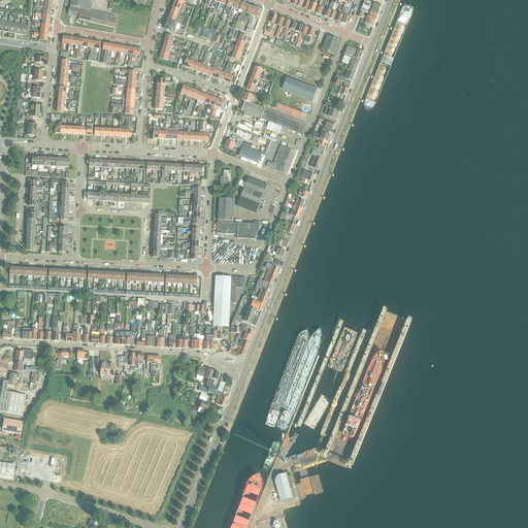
[(113,28),(116,19),(113,18),(114,17),(95,11),(94,13),(93,12),(93,11),(90,10),(90,12),(89,11),(89,10),(81,8),(84,0),(71,0),(70,5),(70,8),(69,7),(68,14),(78,18),(78,20),(113,28)]
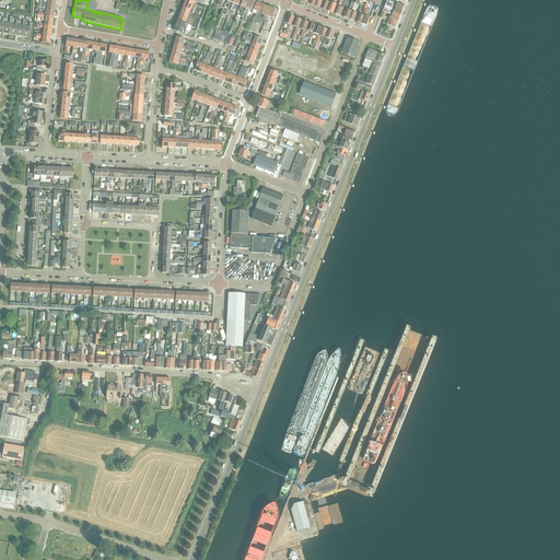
[(189,0),(186,0),(183,11),(193,15),(196,6),(199,6),(198,7),(206,10),(207,7),(203,6),(189,0)]
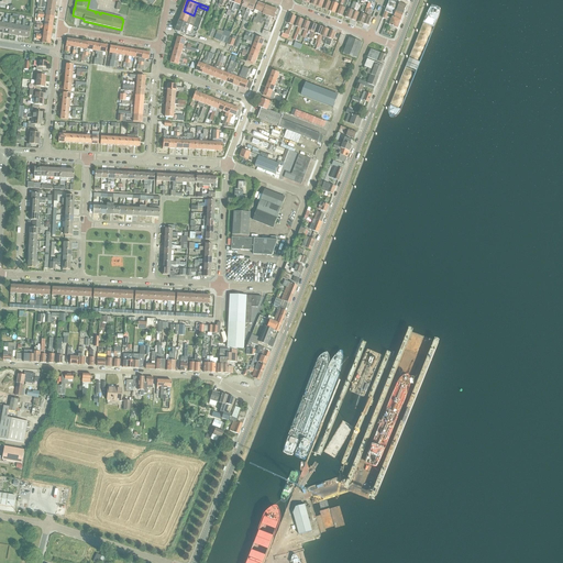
[(235,0),(232,11),(231,13),(234,14),(238,6),(240,6),(242,0),(235,0)]
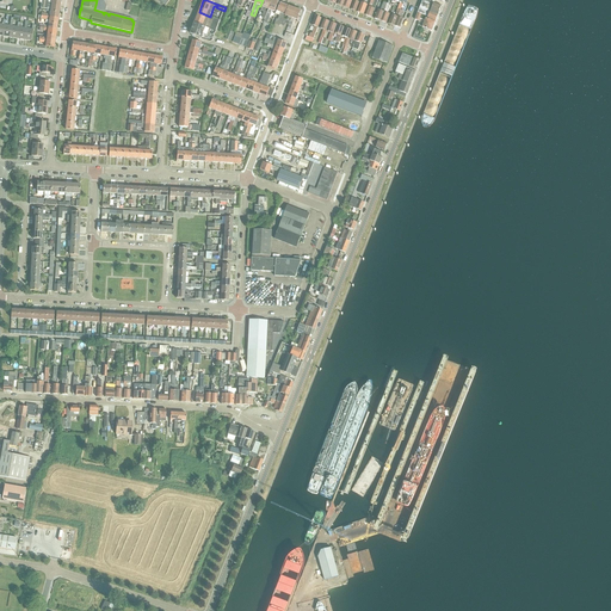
[(264,19),(265,19),(273,0),(271,0),(265,0),(261,11),(264,12),(264,16),(265,16),(264,19)]
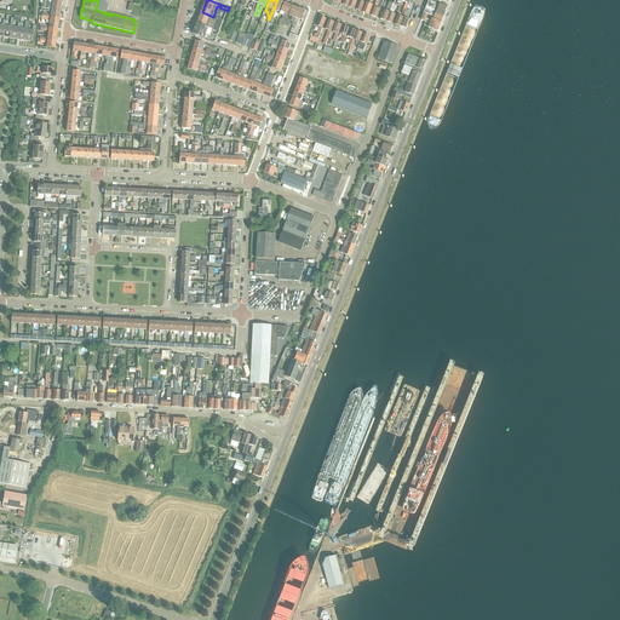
[(277,0),(269,19),(268,23),(271,24),(274,18),(276,11),(279,12),(282,3),(277,0)]
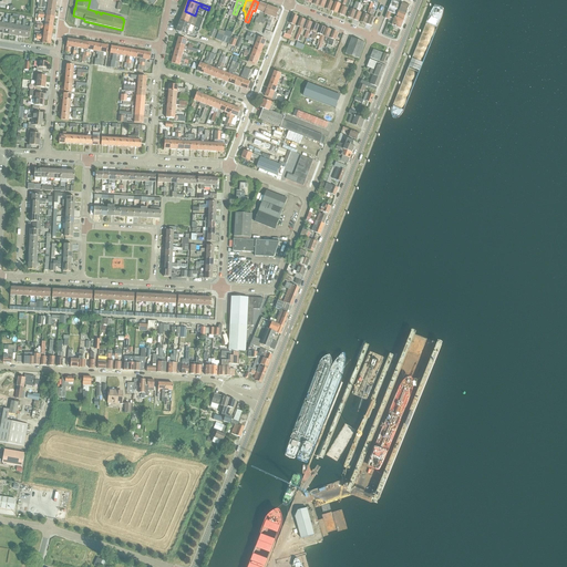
[(336,0),(331,11),(338,13),(341,6),(338,3),(339,0),(336,0)]
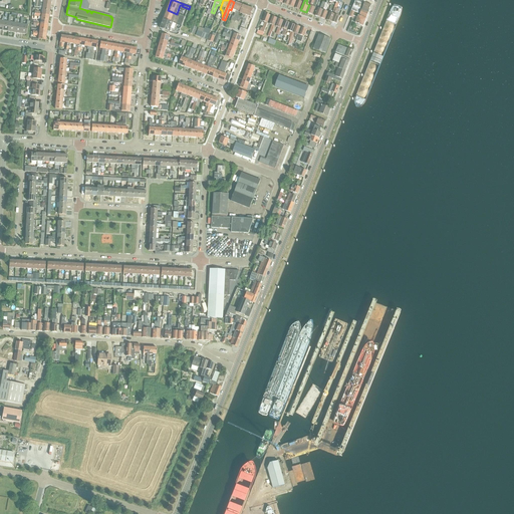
[(355,0),(352,8),(361,11),(359,16),(366,19),(371,5),(365,3),(365,0),(355,0)]
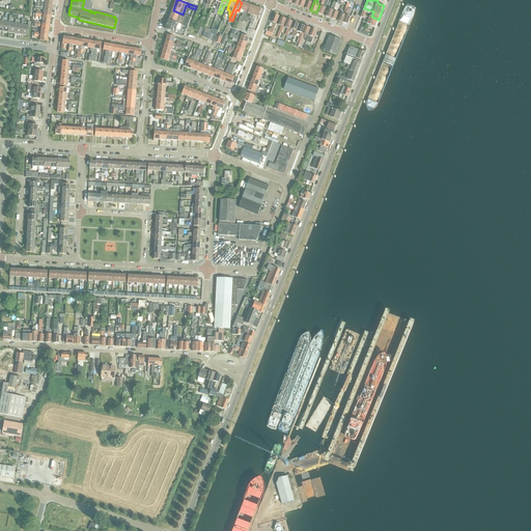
[(326,17),(331,19),(336,3),(334,1),(331,9),(329,8),(326,17)]
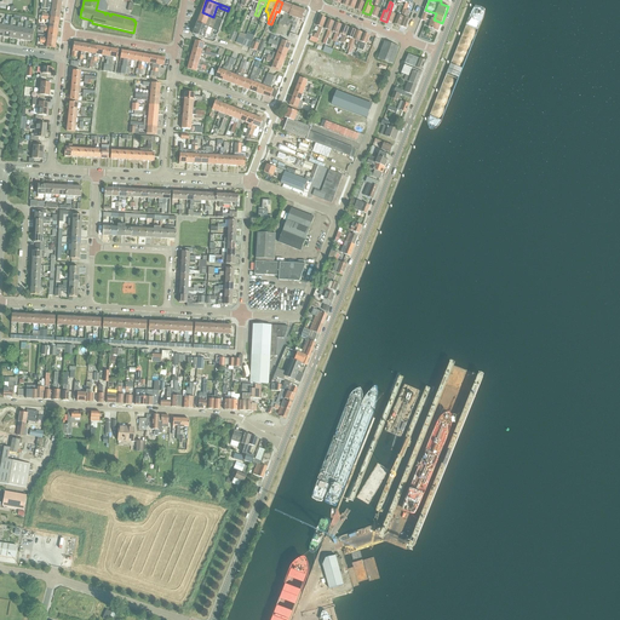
[(281,19),(276,33),(281,35),(285,26),(287,18),(292,6),(285,4),(282,11),(281,11),(280,15),(283,16),(282,21),(281,19)]
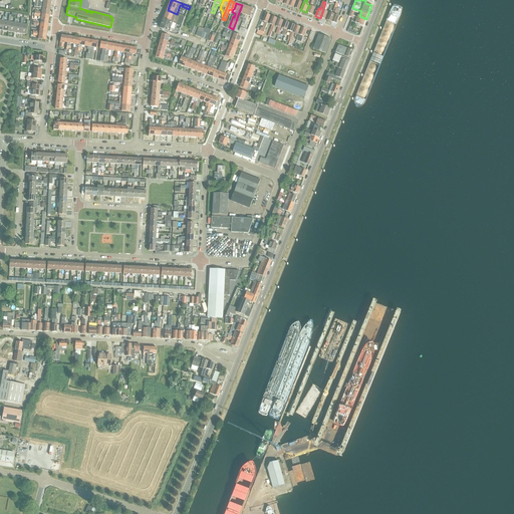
[(325,3),(320,18),(325,19),(328,12),(325,11),(328,4),(325,3)]
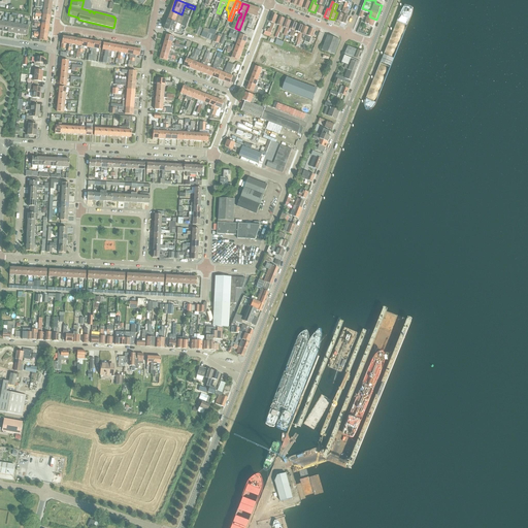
[(249,18),(244,15),(242,22),(246,23),(248,21),(250,22),(255,7),(250,5),(246,13),(250,14),(249,18)]
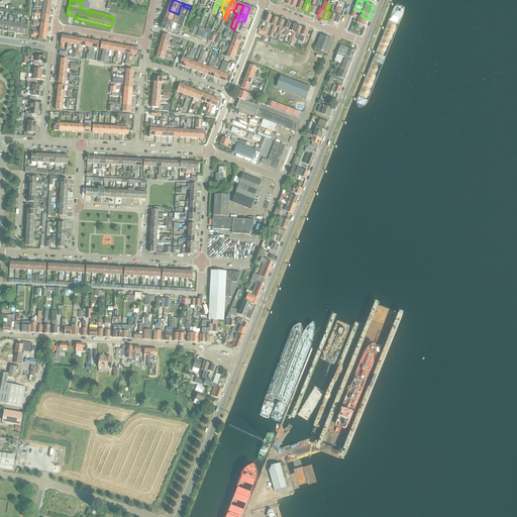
[(249,7),(244,21),(243,23),(245,24),(246,22),(247,22),(249,16),(251,17),(254,9),(249,7)]
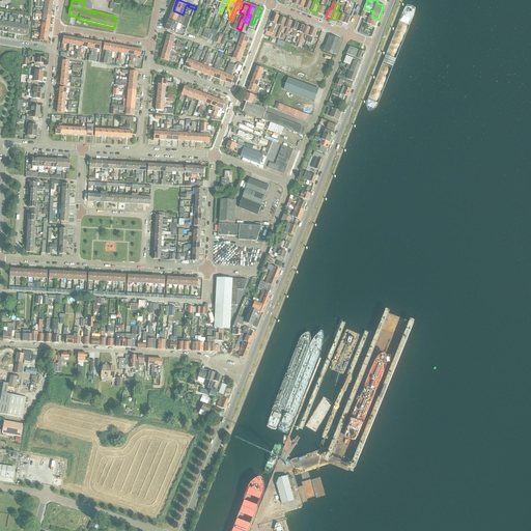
[(337,21),(342,23),(347,9),(345,8),(343,15),(340,14),(337,21)]
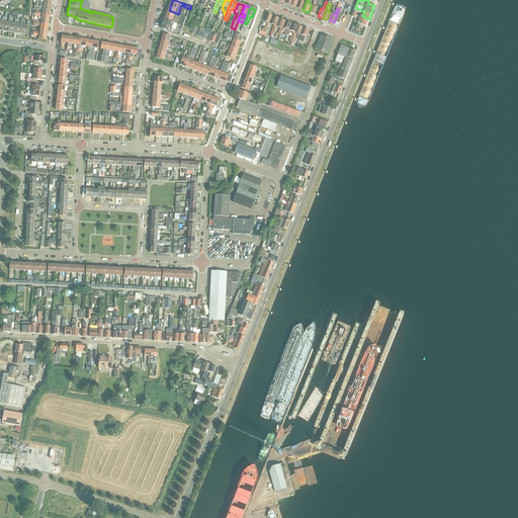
[(364,11),(355,8),(352,17),(355,18),(356,16),(360,18),(358,23),(366,26),(369,19),(362,16),(364,11)]
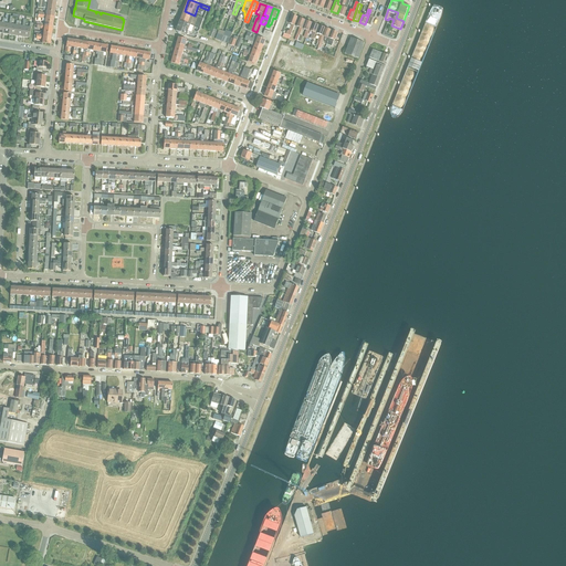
[(370,10),(365,24),(370,27),(374,19),(371,18),(374,11),(371,10),(370,10)]
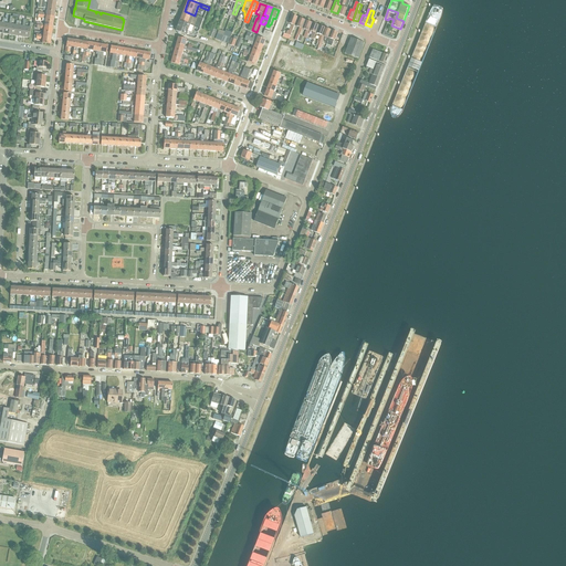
[(185,11),(181,21),(200,29),(203,19),(195,16),(185,11)]
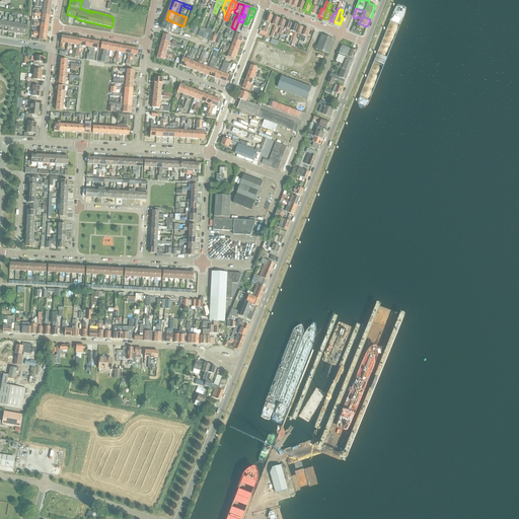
[(266,36),(271,21),(273,18),(273,16),(268,14),(265,21),(268,22),(266,28),(264,28),(263,31),(261,30),(260,33),(266,36)]
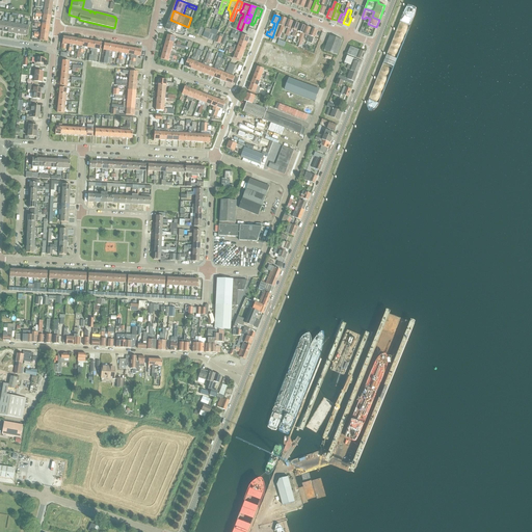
[(1,31),(8,32),(9,23),(10,23),(11,19),(11,16),(9,16),(9,19),(8,23),(4,22),(3,22),(1,31)]
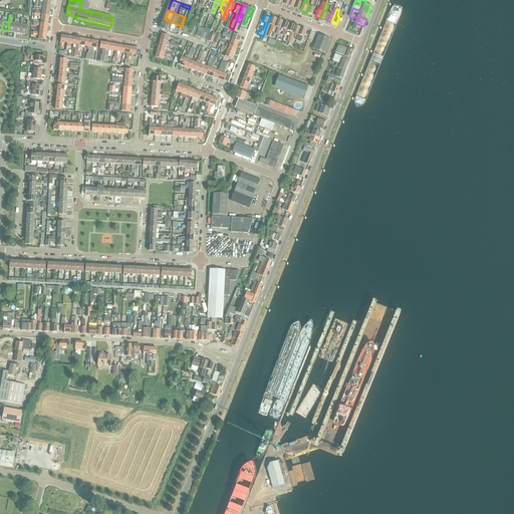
[(271,18),(270,18),(268,21),(270,22),(269,24),(272,25),(268,36),(270,37),(271,36),(272,32),(277,18),(272,16),(271,18)]
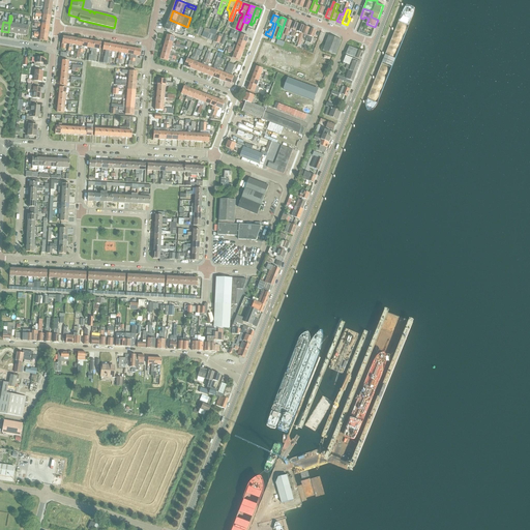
[(8,32),(15,33),(16,24),(17,24),(18,20),(16,20),(15,24),(10,23),(9,23),(8,32)]
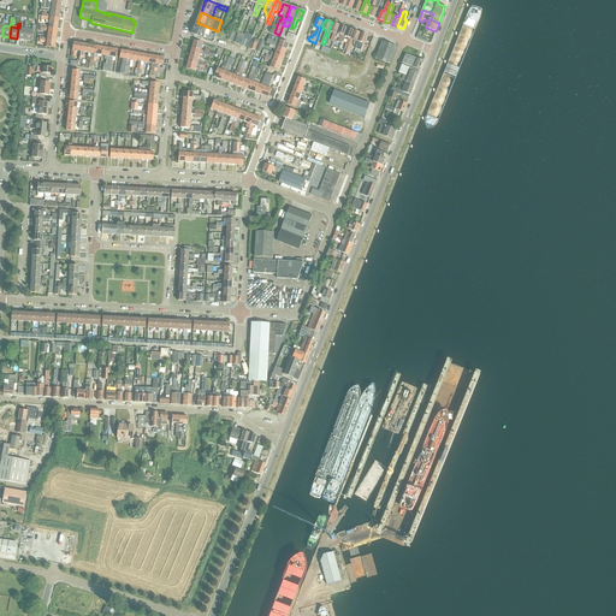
[(218,31),(197,23),(193,35),(201,39),(205,40),(209,41),(213,42),(214,41),(218,31)]
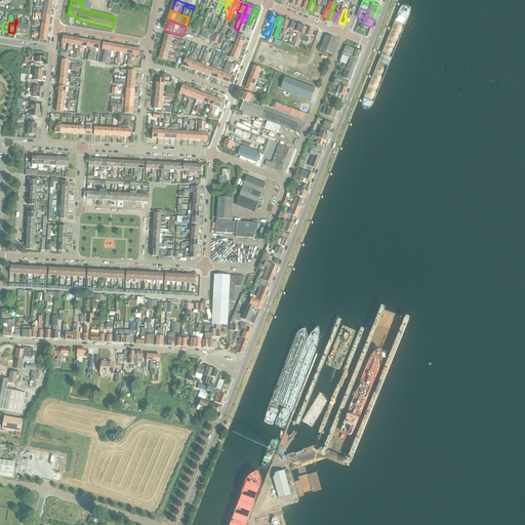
[(282,34),(282,35),(284,35),(285,34),(289,22),(284,19),(281,27),(284,28),(282,34)]
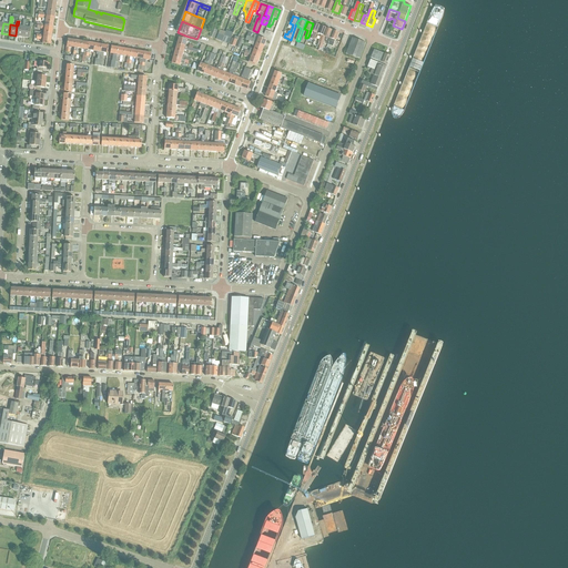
[(16,36),(22,37),(24,27),(26,22),(23,22),(22,27),(18,26),(17,26),(16,36)]
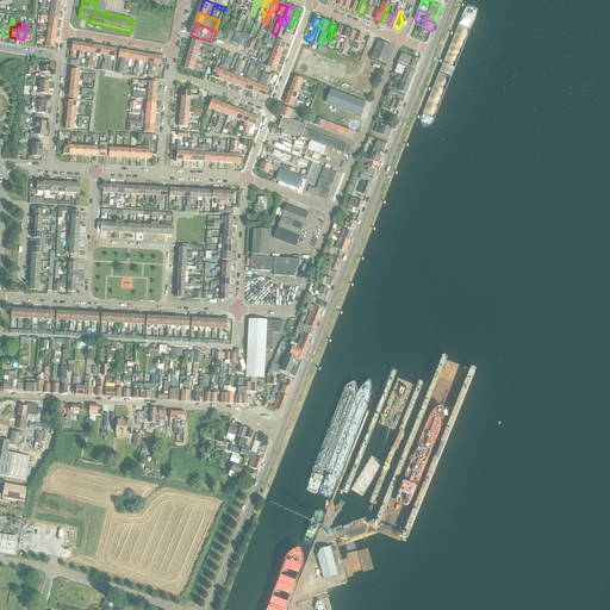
[(26,29),(24,39),(31,41),(33,30),(35,25),(32,25),(31,30),(26,29)]
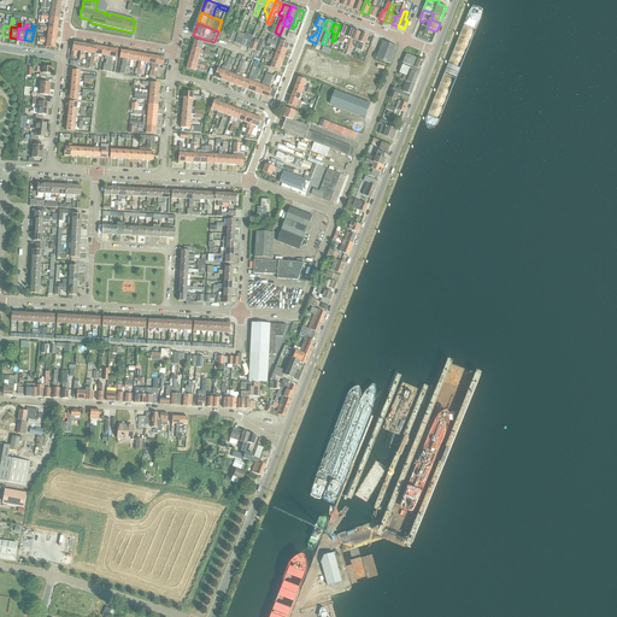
[(339,42),(342,43),(348,28),(341,25),(338,34),(341,35),(341,36),(339,42)]
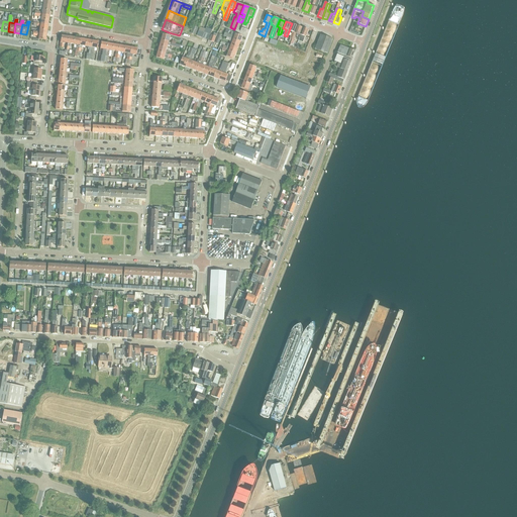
[(191,33),(196,35),(199,27),(197,26),(197,25),(194,24),(191,33)]
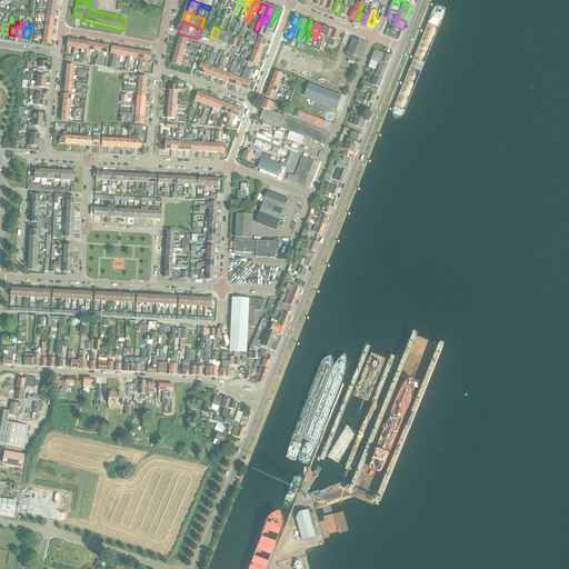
[(318,47),(320,48),(328,29),(321,27),(319,33),(322,35),(319,42),(318,47)]
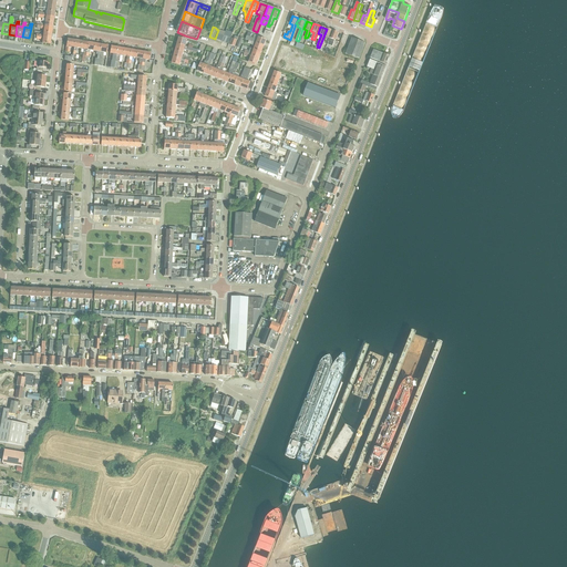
[(319,48),(321,49),(323,41),(328,43),(330,39),(329,38),(331,30),(327,29),(320,43),(319,48)]
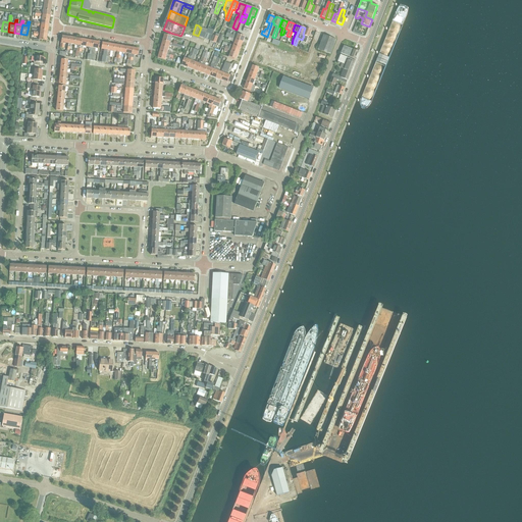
[(202,28),(199,36),(205,39),(208,30),(202,28)]
